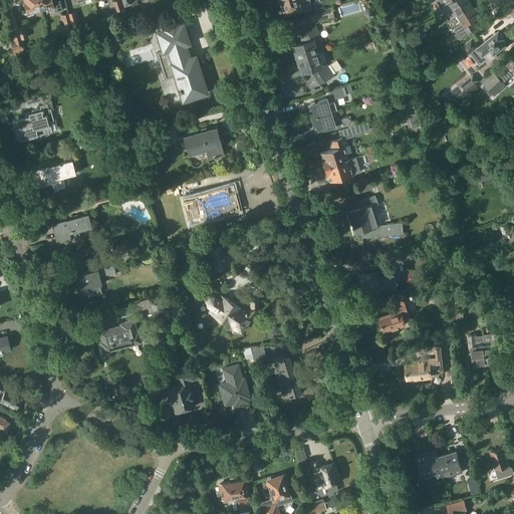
[(24,0),(25,1),(23,2),(27,17),(34,15),(33,13),(41,11),(37,0),(24,0)]
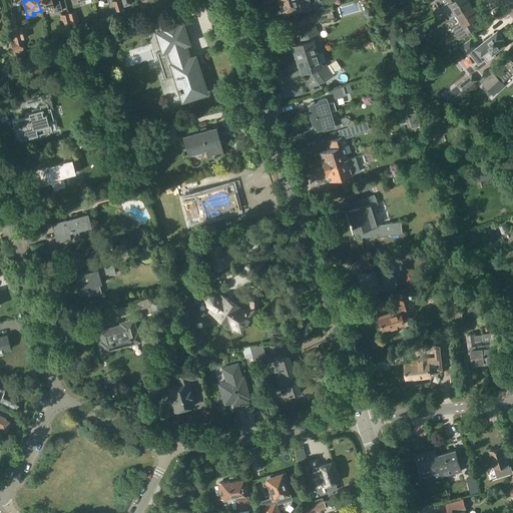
[(48,9),(48,11),(54,9),(55,13),(63,11),(59,0),(37,0),(41,11),(48,9)]
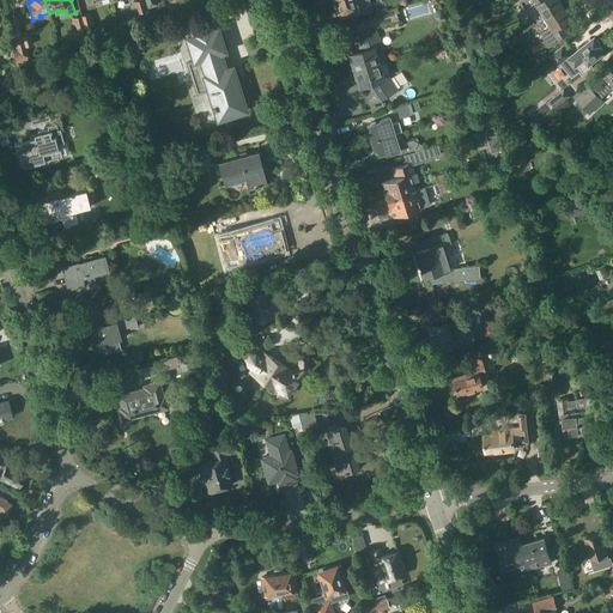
[(137,0),(135,1),(139,13),(147,11),(144,0),(137,0)]
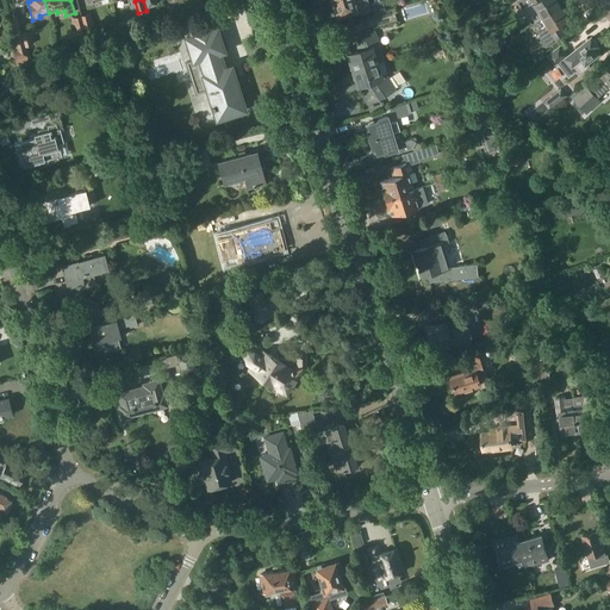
[(359,2),(358,0),(343,0),(332,4),(337,18),(362,10),(360,2),(359,2)]
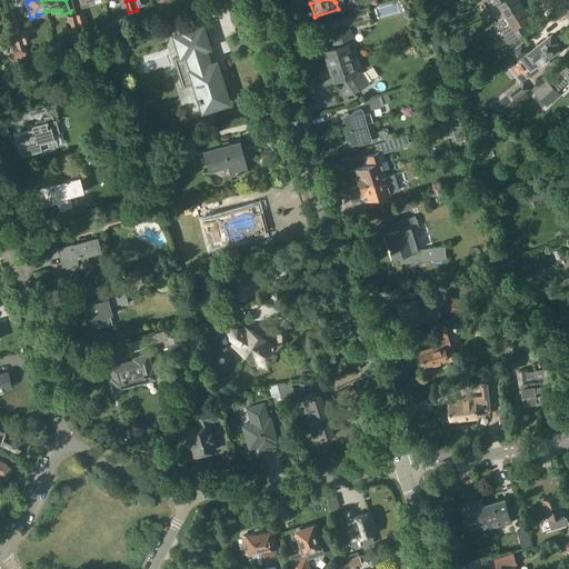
[(349,12),(359,9),(357,0),(347,3),(349,12)]
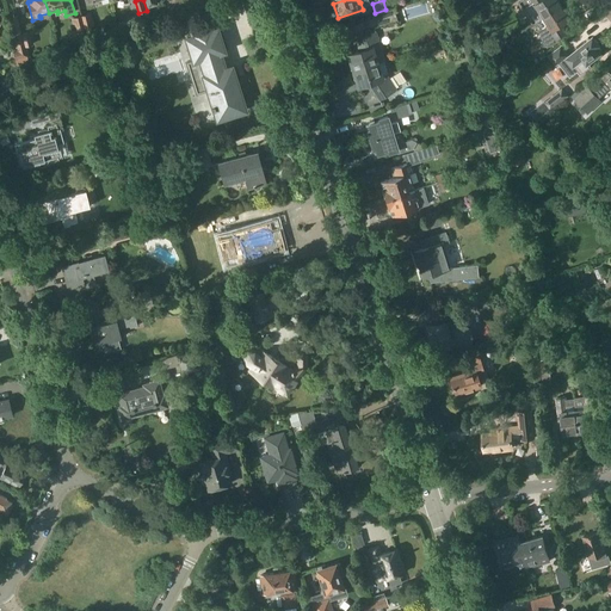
[(523,0),(520,2),(534,24),(544,17),(544,18),(562,6),(557,0),(523,0)]
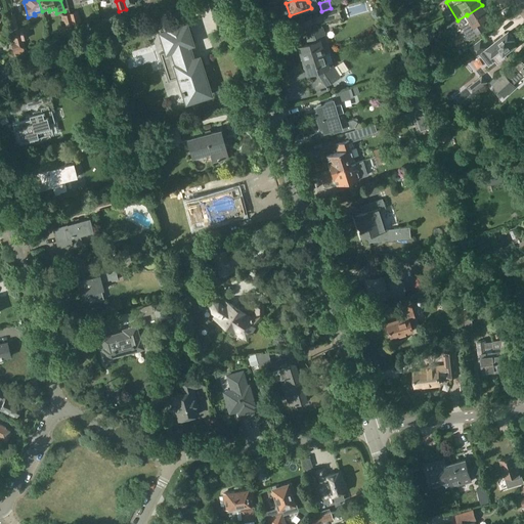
[(467,15),(470,20),(462,26),(471,40),(480,34),(479,33),(486,28),(482,20),(488,16),(482,5),(467,15)]
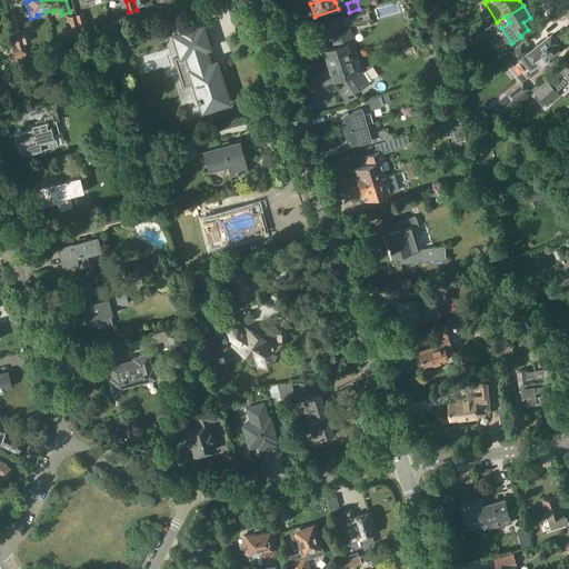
[(360,10),(359,9),(349,12),(352,25),(370,19),(367,8),(360,10)]
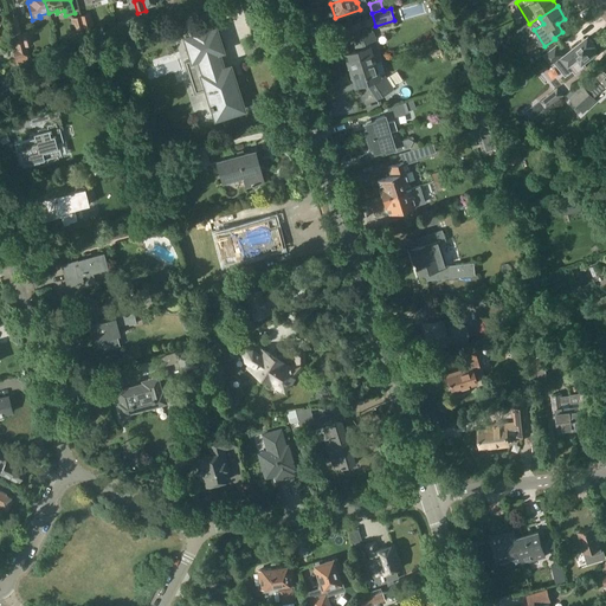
[(81,15),(83,27),(94,24),(90,12),(81,15)]
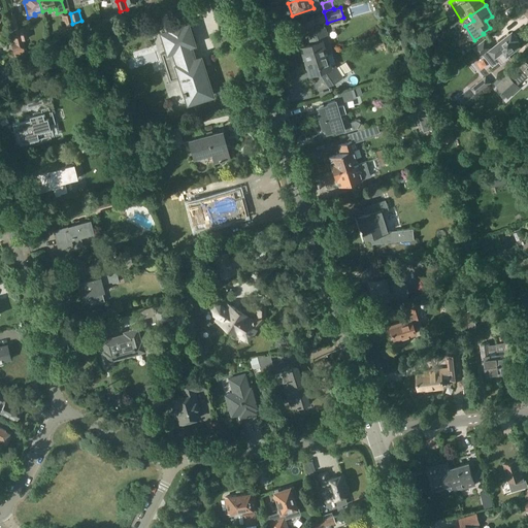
[(62,15),(63,21),(65,20),(66,25),(72,24),(70,13),(62,15)]
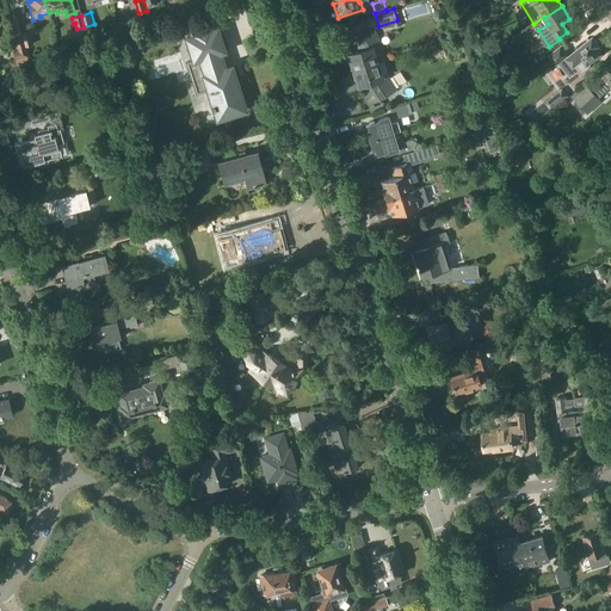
[(245,110),(230,66),(224,68),(218,51),(223,50),(216,29),(211,30),(210,25),(191,31),(193,36),(186,38),(193,59),(186,61),(186,62),(189,61),(190,67),(189,67),(190,73),(192,73),(193,78),(192,79),(197,94),(208,91),(213,104),(211,104),(213,109),(214,109),(217,118),(224,116),(224,112),(229,110),(230,113),(245,110)]
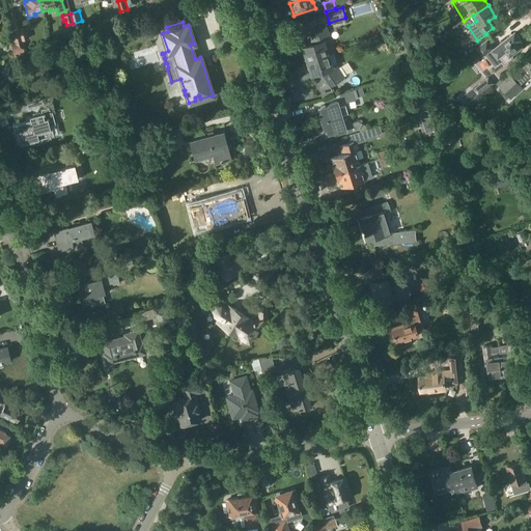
[(28,27),(20,29),(22,39),(22,40),(28,38),(27,33),(29,32),(28,27)]
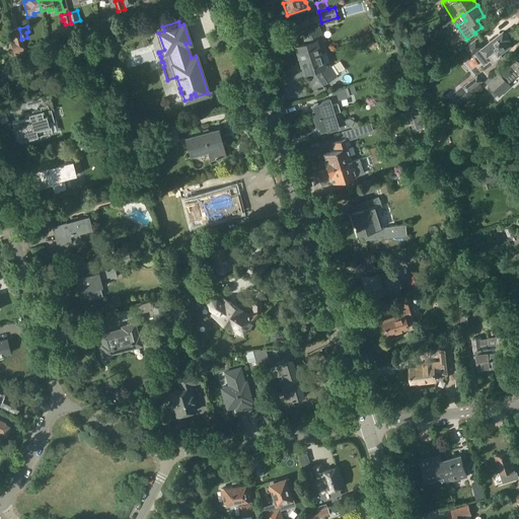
[(295,53),(298,59),(299,59),(300,60),(326,52),(327,51),(320,27),(310,30),(310,31),(304,31),(304,43),(295,46),(297,53),(295,53)]
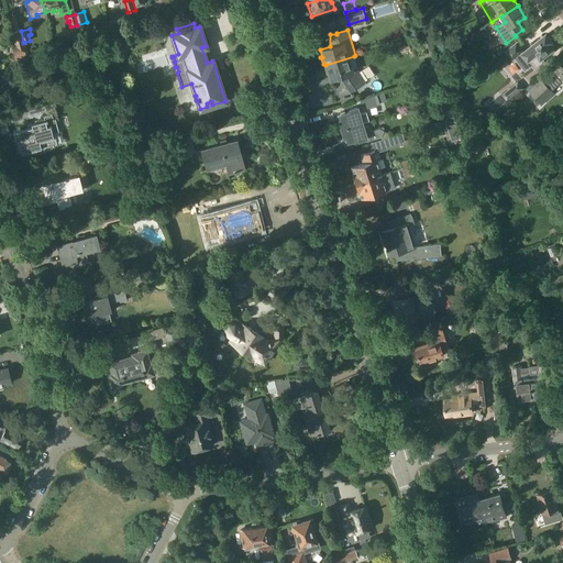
[(13,33),(14,39),(17,39),(18,44),(23,42),(21,31),(13,33)]
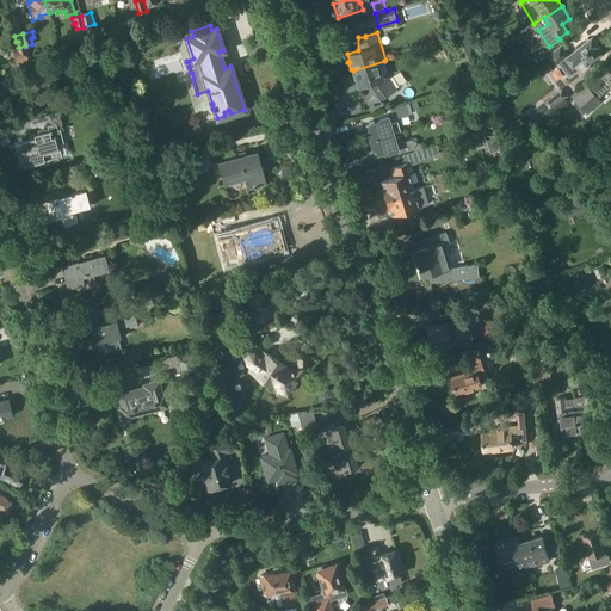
[(571,63),(573,67),(574,67),(580,74),(591,66),(587,63),(600,53),(596,47),(599,44),(593,37),(568,57),(561,48),(549,56),(556,66),(560,62),(571,63)]
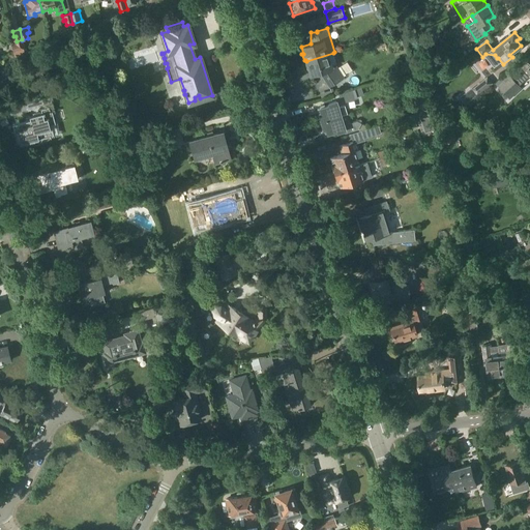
[(13,36),(16,42),(11,43),(15,56),(25,54),(22,40),(22,39),(17,41),(16,36),(13,36)]
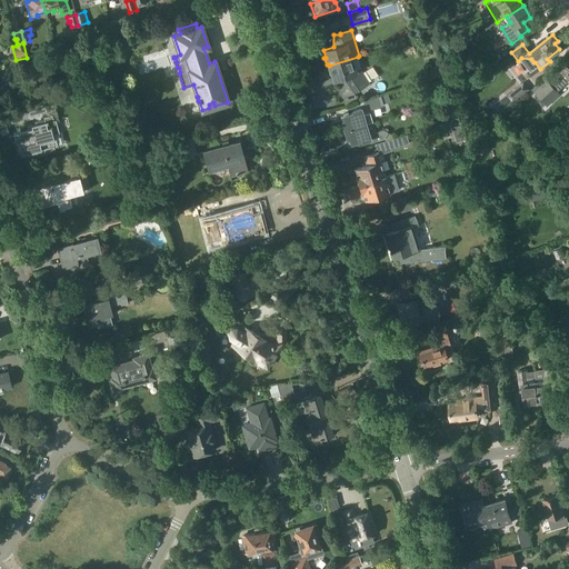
[(333,80),(343,77),(353,92),(369,82),(361,70),(359,71),(358,69),(361,69),(358,57),(329,66),(329,67),(327,67),(329,75),(331,73),(333,80)]
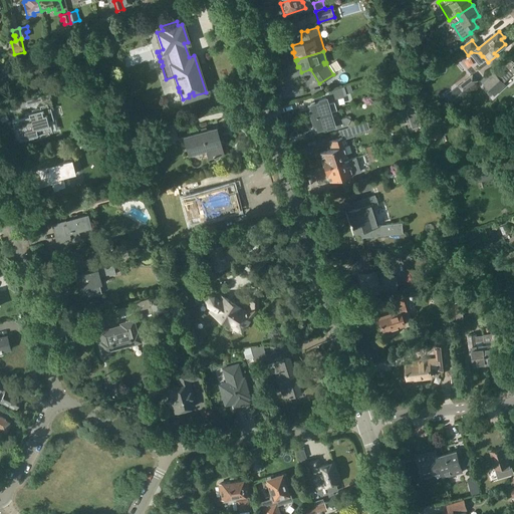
[(495,72),(494,72),(483,82),(495,96),(507,84),(504,82),(512,75),(513,75),(513,74),(513,64),(500,78),(495,72)]
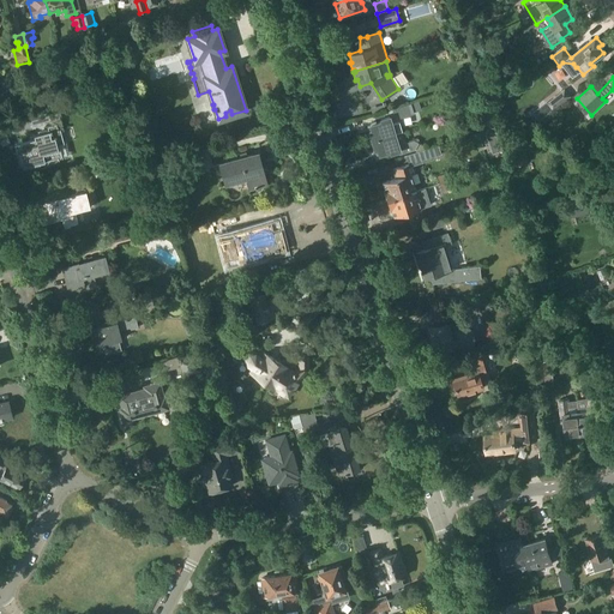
[(555,114),(575,100),(566,89),(547,103),(555,114)]
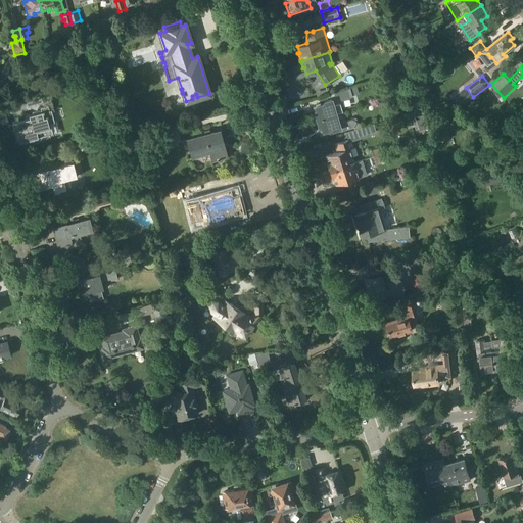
[(334,93),(335,98),(339,96),(341,100),(352,97),(352,95),(359,93),(357,86),(334,93)]
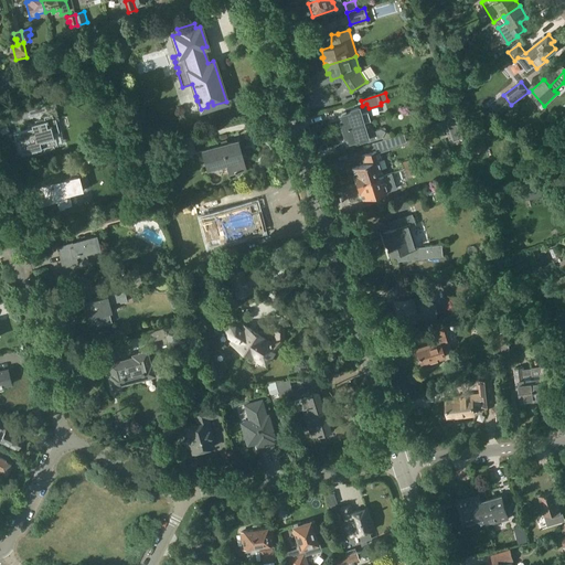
[(45,103),(28,107),(29,115),(48,110),(45,103)]
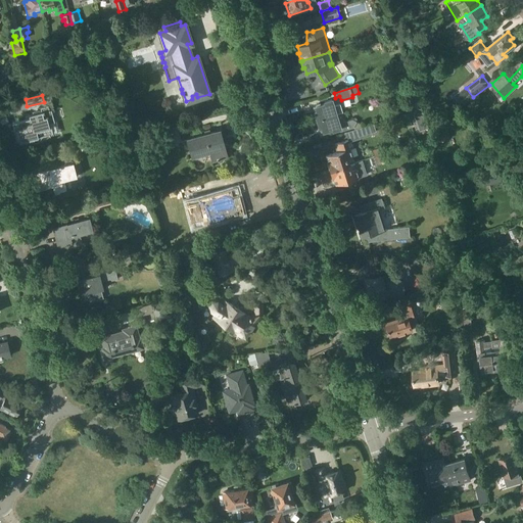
[(315,106),(317,110),(315,111),(317,120),(342,112),(340,103),(334,105),(333,101),(315,106)]
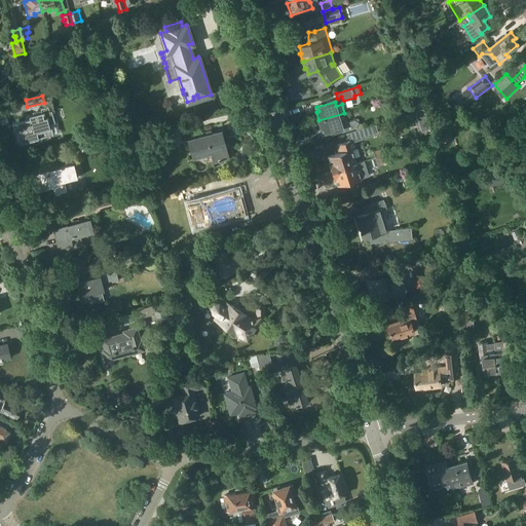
[(12,122),(14,130),(17,129),(21,143),(35,139),(34,139),(38,138),(39,142),(51,139),(50,135),(53,134),(51,124),(55,122),(51,111),(50,111),(48,106),(40,108),(42,112),(29,115),(30,118),(12,122)]
